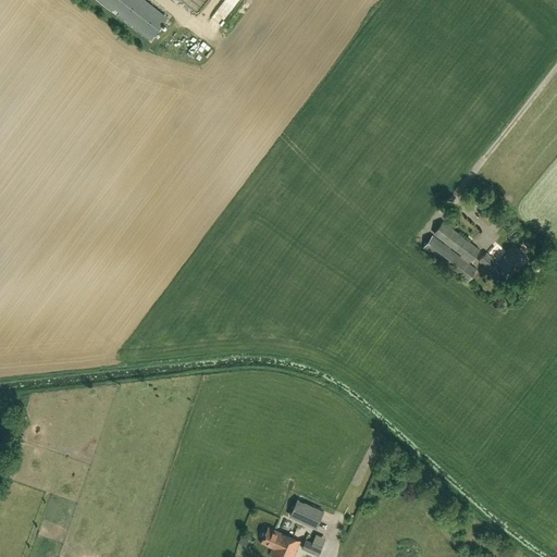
[(103,0),(151,37),(165,20),(140,0),(103,0)]
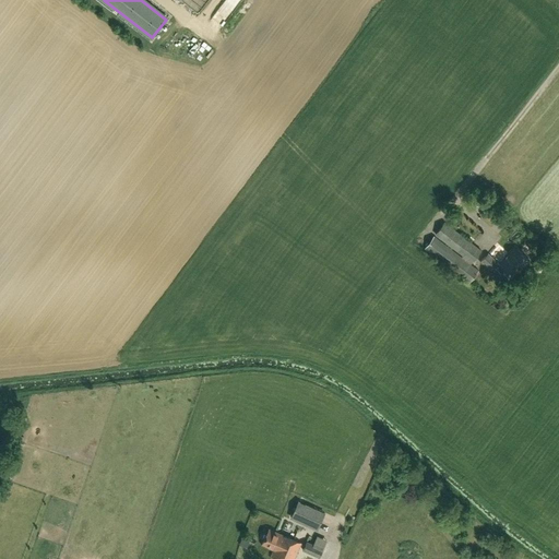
[(444,223),(439,230),(436,234),(463,256),(462,258),(471,264),(480,251),(444,223)]
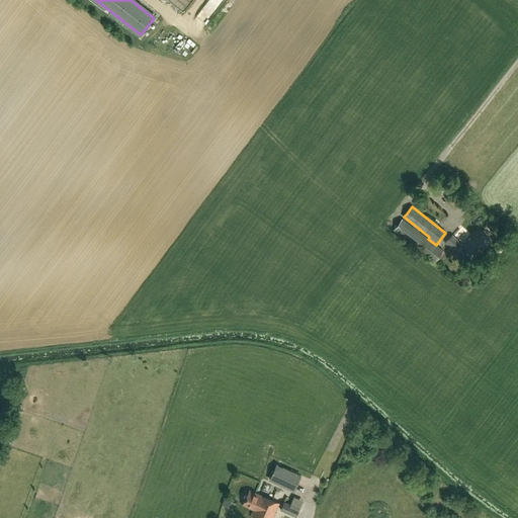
[(443,250),(436,245),(428,239),(402,219),(394,230),(435,262),(443,250)]
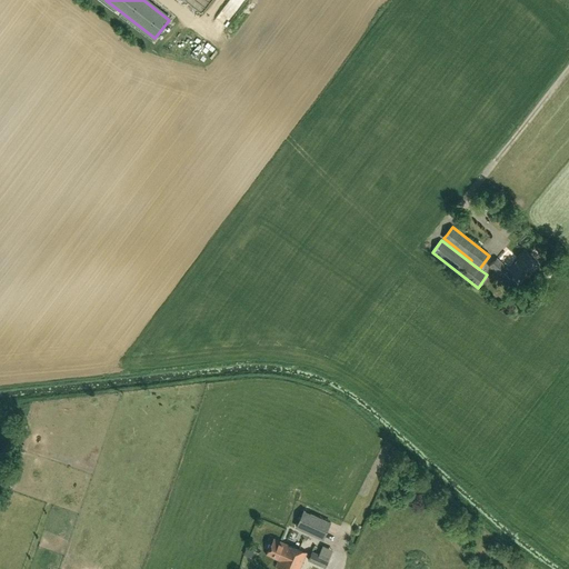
[(525,251),(509,269),(497,258),(490,266),(500,275),(502,271),(510,278),(513,275),(523,283),(539,265),(525,251)]
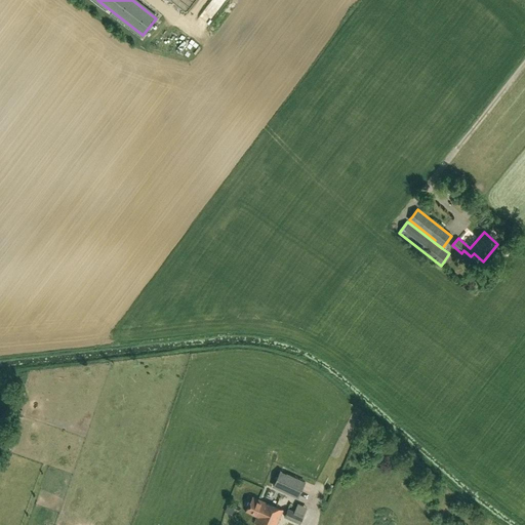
[(266,485),(277,490),(283,479),(271,474),(266,485)]
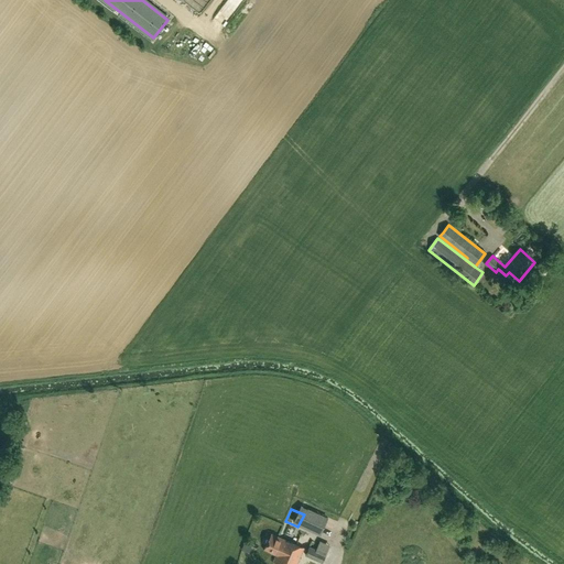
[(301,528),(322,534),(326,520),(304,513),(301,528)]
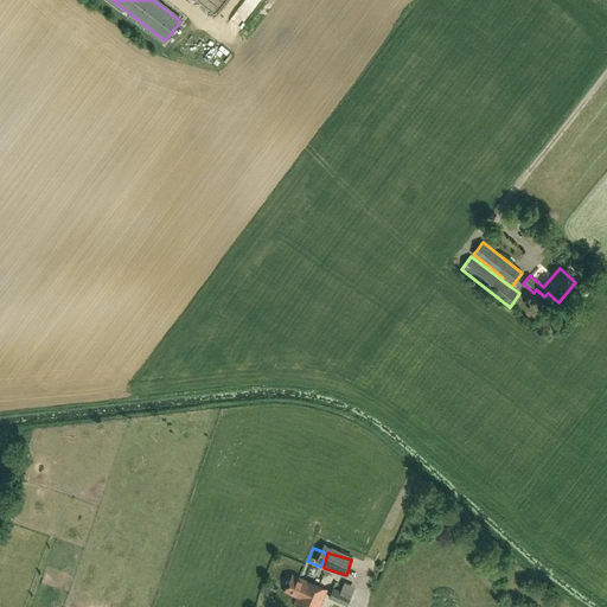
[(319,606),(327,589),(291,575),(285,590),(298,596),(295,605),(300,606),(319,606)]
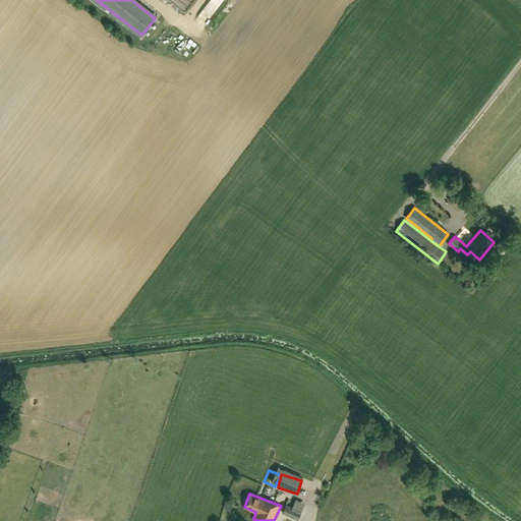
[(283,513),(298,519),(301,511),(287,504),(283,513)]
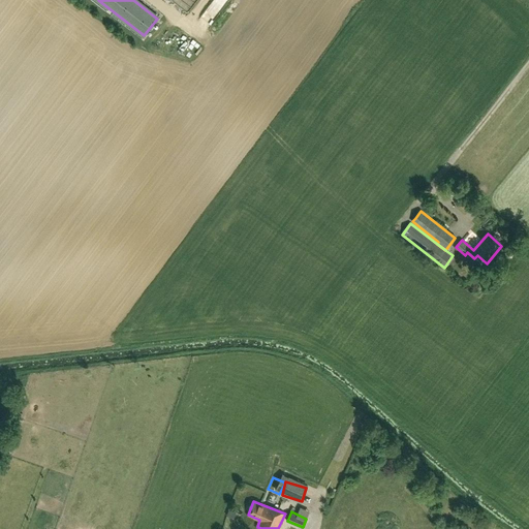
All buildings are outlined.
